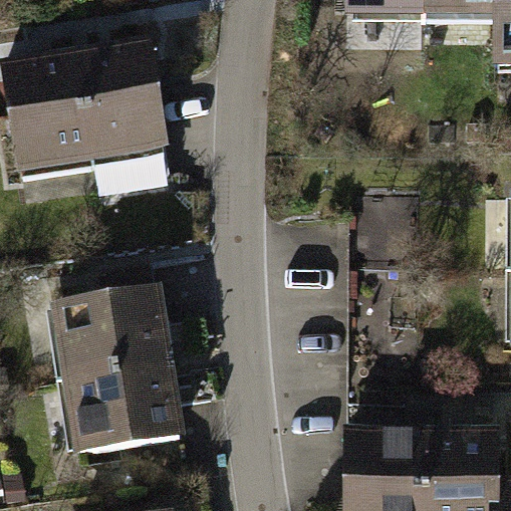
[(424,9),(423,0),(347,0),(347,9),(424,9)]
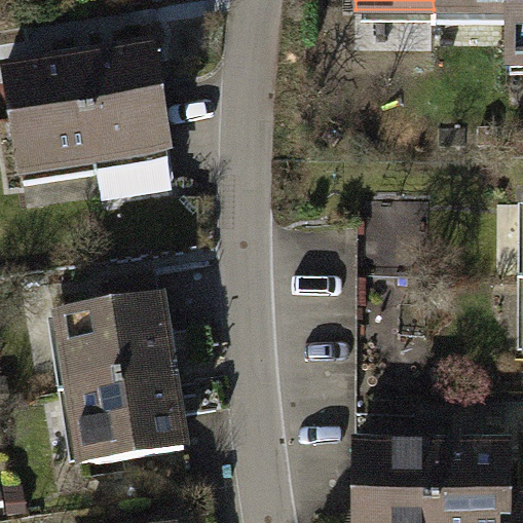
[(433,0),(434,9),(509,8),(508,0),(433,0)]
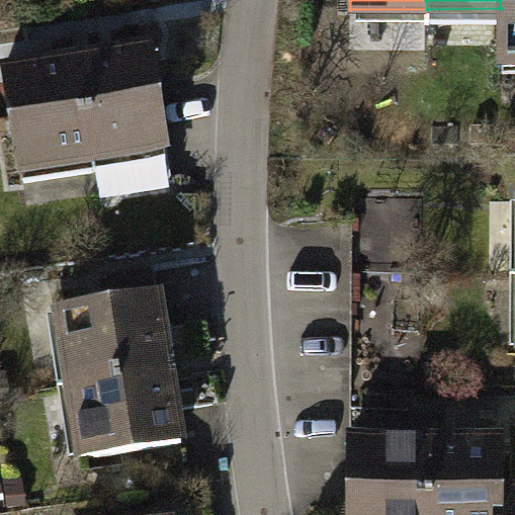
[(500,0),(501,8),(501,65),(514,64),(514,0),(500,0)]
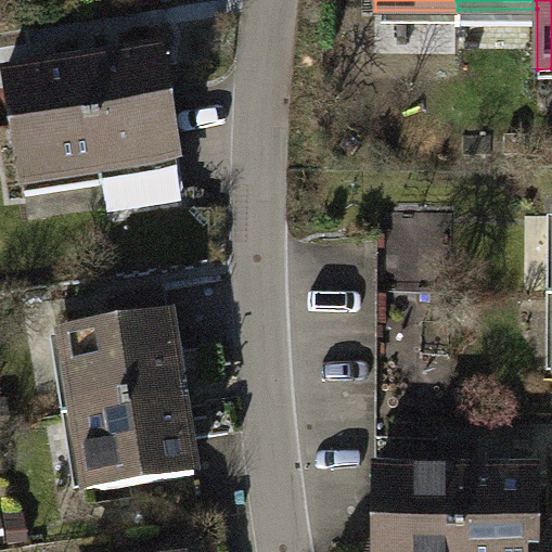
[(183,165),(162,40),(80,53),(102,178),(183,165)]
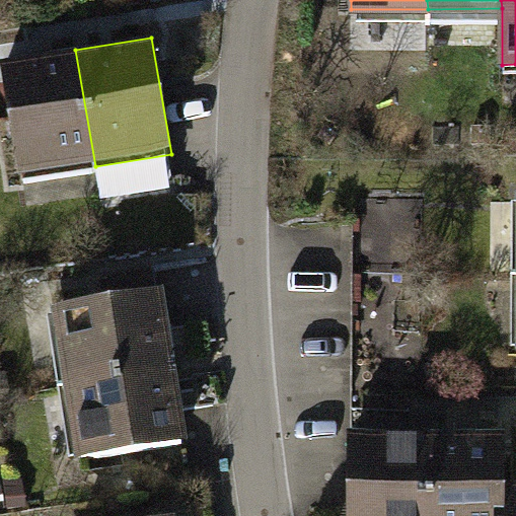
[(95,166),(75,50),(0,63),(20,179),(95,166)]
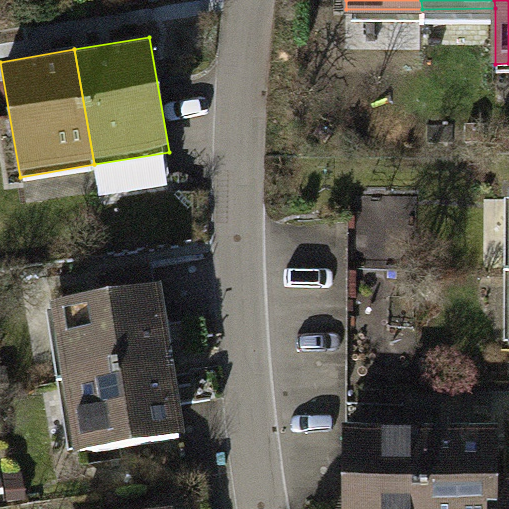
[(346,187),(347,378),(382,378),(381,187),(346,187)]
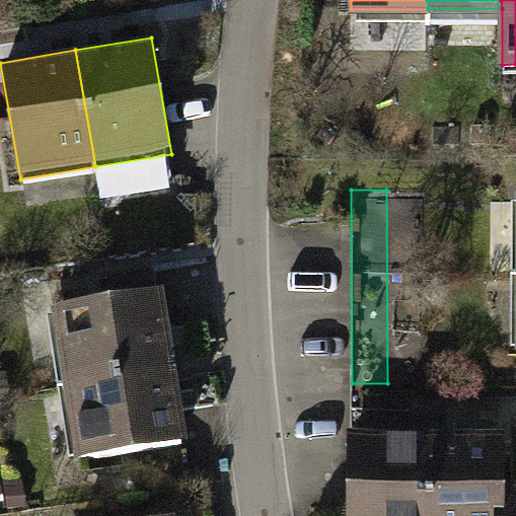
[(65,386),(181,367),(168,292),(52,312),(65,386)]
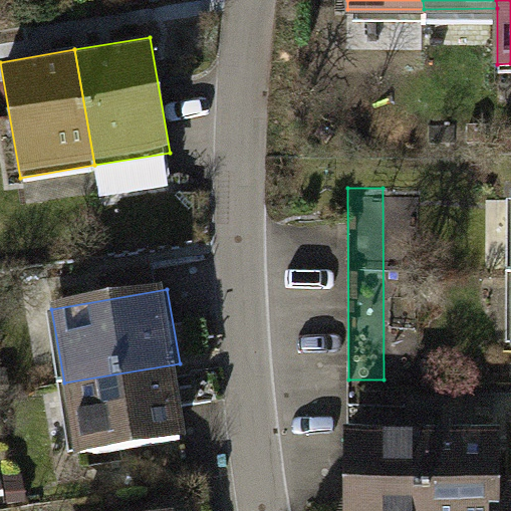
[(77,457),(193,437),(180,363),(64,382),(77,457)]
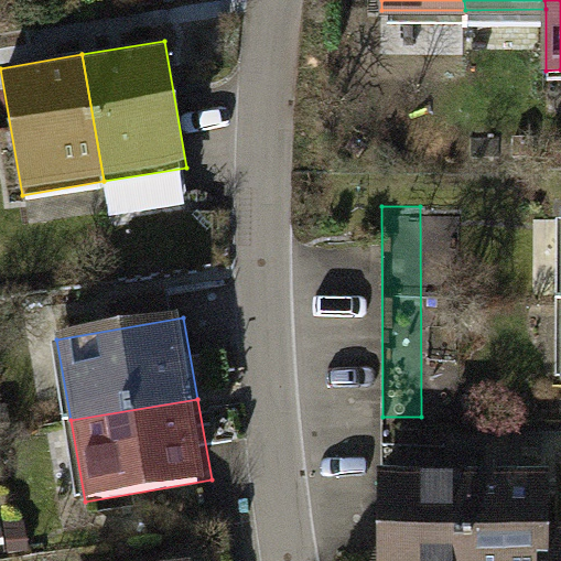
[(541,560),(541,530),(541,468),(461,470),(461,560),(541,560)]
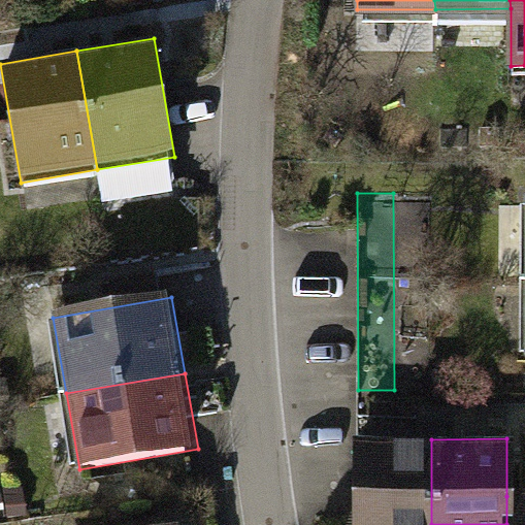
[(431,524),(431,439),(353,439),(353,524),(431,524)]
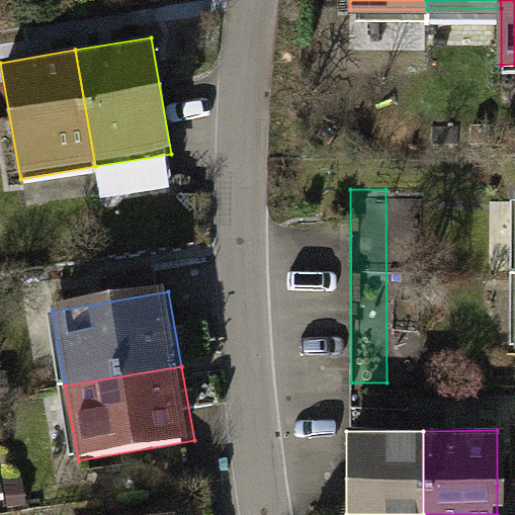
[(514,486),(497,487),(497,514),(514,514),(514,486)]
